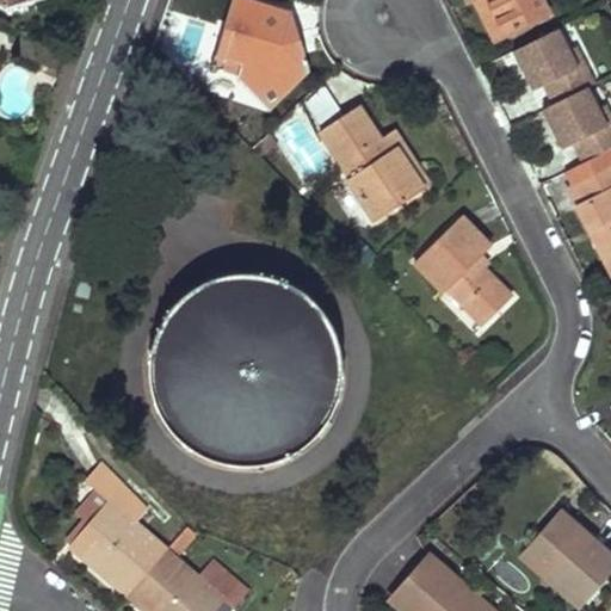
[(0,0),(0,11),(8,14),(53,0),(51,0),(0,0)]
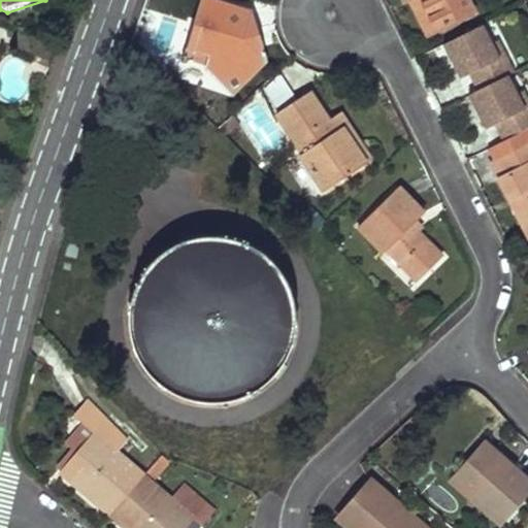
[(207,57),(223,70),(234,62),(246,73),(260,61),(261,28),(256,26),(255,7),(229,0),(216,0),(207,22),(202,20),(190,51),(186,64),(196,58),(207,57)]
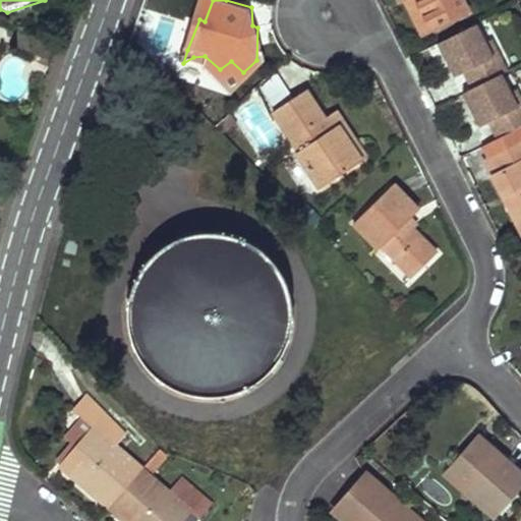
[(410,0),(426,33),(433,30),(419,0),(410,0)]
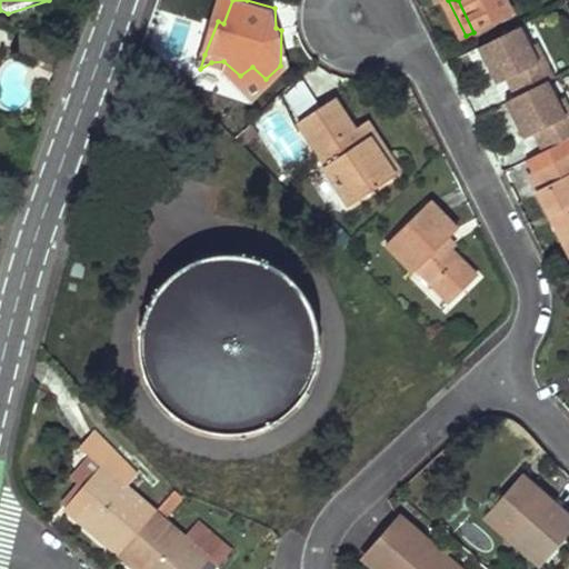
[(458,0),(473,32),(516,10),(510,0),(458,0)]
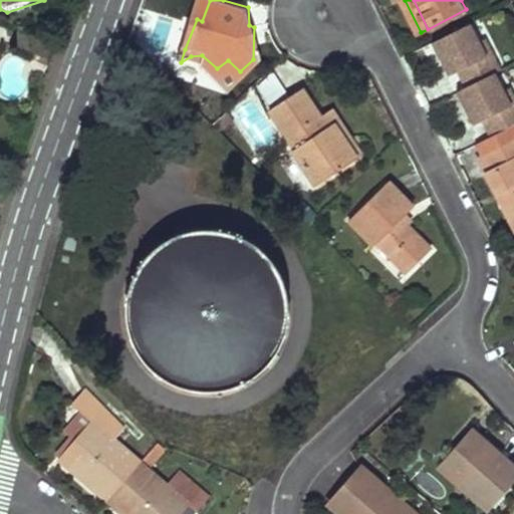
[(469,127),(513,104),(513,95),(505,79),(497,83),(474,41),(436,61),(469,127)]
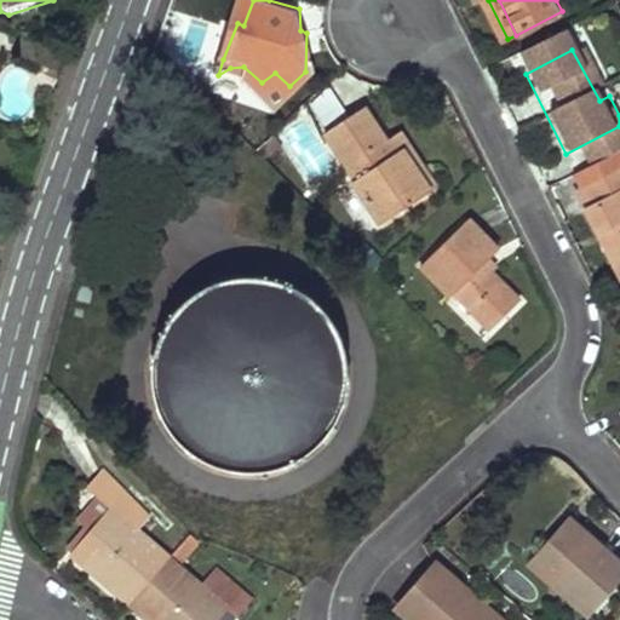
[(262,82),(244,67),(230,68),(218,75),(218,78),(227,86),(246,91),(257,87),(262,82)]
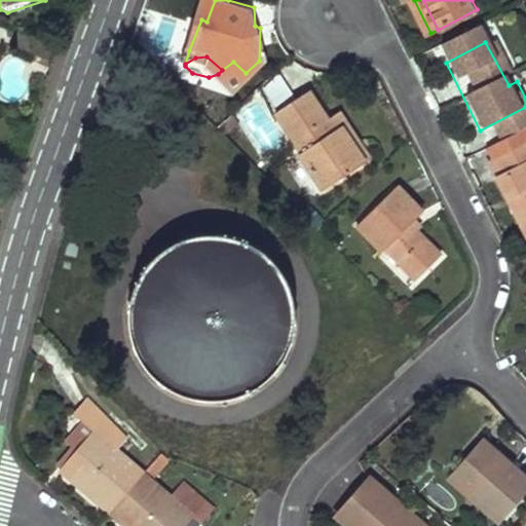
[(230,87),(246,73),(233,62),(222,70),(218,74),(230,87)]
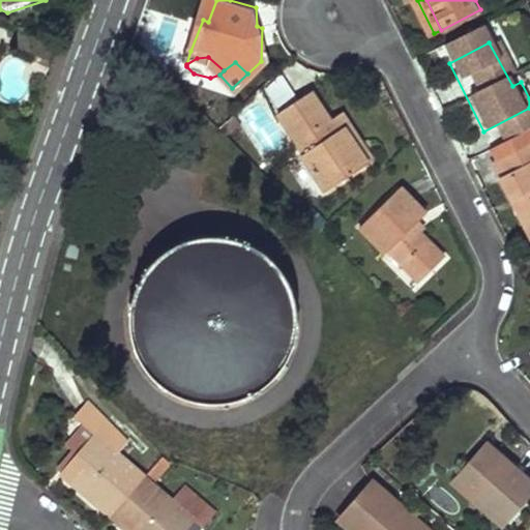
[(307,150),(304,153),(329,188),(370,158),(344,124),(336,129),(308,92),(281,113),(307,150)]
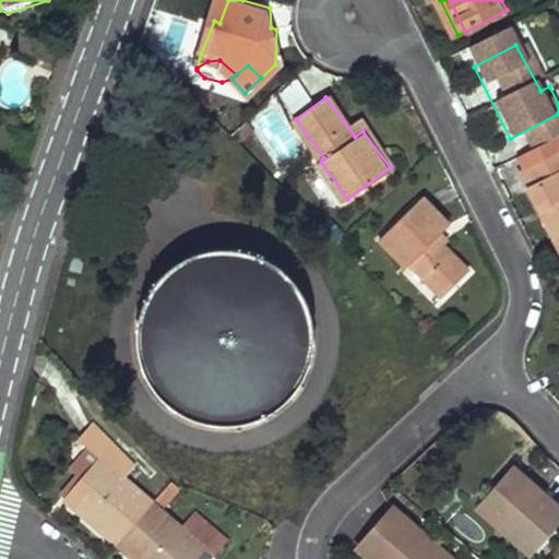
[(558,162),(528,176),(558,240),(558,162)]
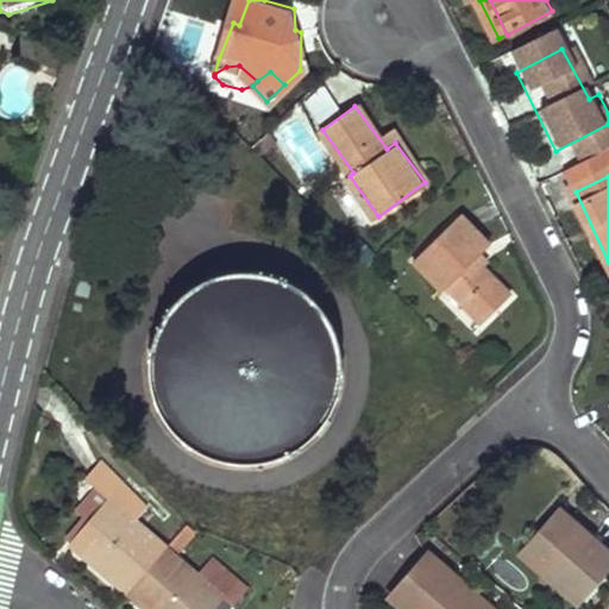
[(420,261),(449,289),(452,286),(488,321),(516,294),(481,258),(494,245),(465,215),(420,261)]
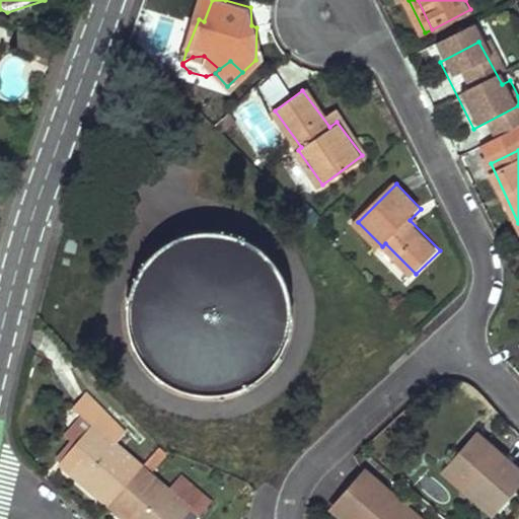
[(141,363),(150,372),(159,381),(170,387),(182,392),(195,395),(208,396),(221,395),(233,393),(245,388),(256,381),(267,373),(275,363),(282,353),(287,341),(290,327),(291,315),(290,302),(287,290),(282,278),(276,267),(267,256),(257,248),(246,241),(234,236),(222,233),(209,232),(196,233),(183,236),(171,241),(160,247),(150,256),(142,266),(135,277),(130,289),(127,301),(126,314),(127,327),(130,340),(135,352),(141,363)]
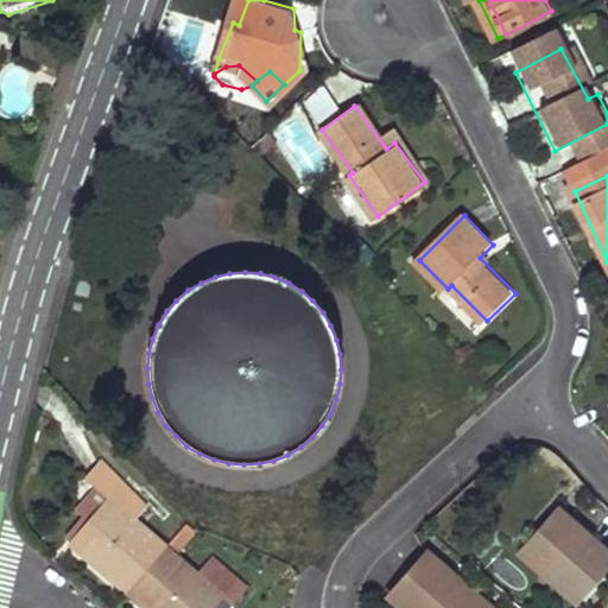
[(152,502),(111,458),(95,477),(105,485),(86,508),(94,515),(100,520),(82,542),(133,588),(171,544),(140,517),(152,502)]
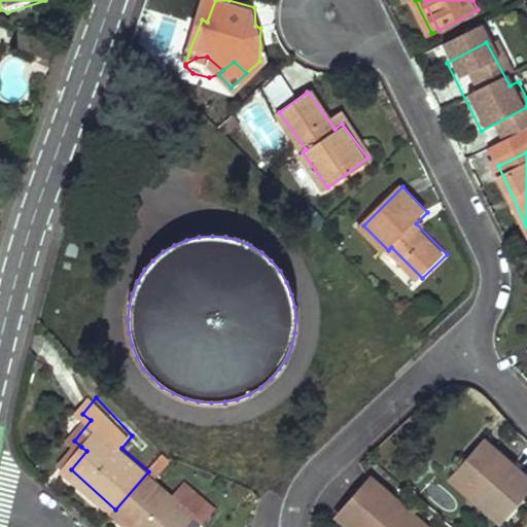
[(71,469),(86,451),(81,447),(66,465),(71,469)]
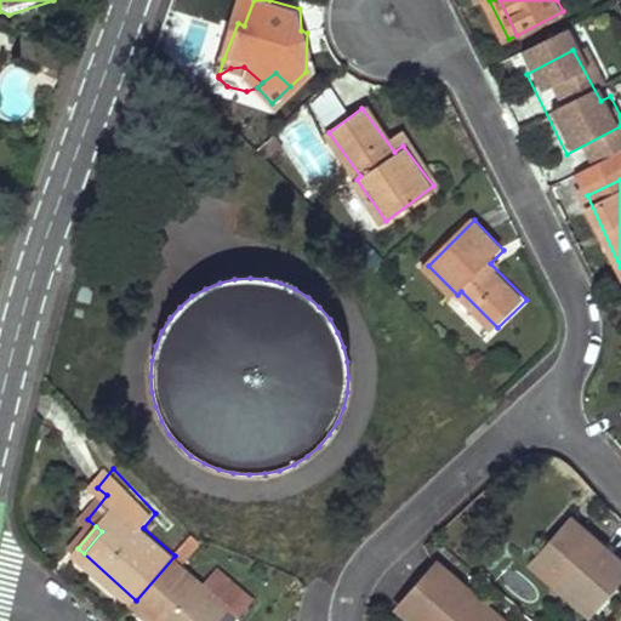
[(533,573),(587,620),(620,581),(620,571),(573,529),(533,573)]
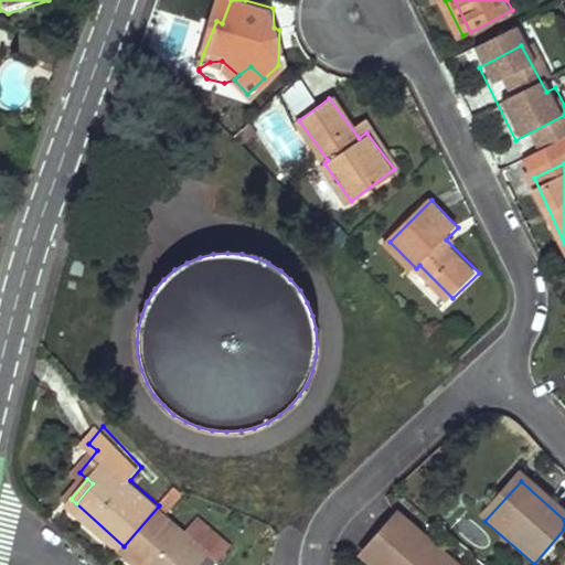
[(159,505),(124,546),(147,564),(199,564),(211,551),(222,561),(235,544),(203,518),(191,532),(159,505)]
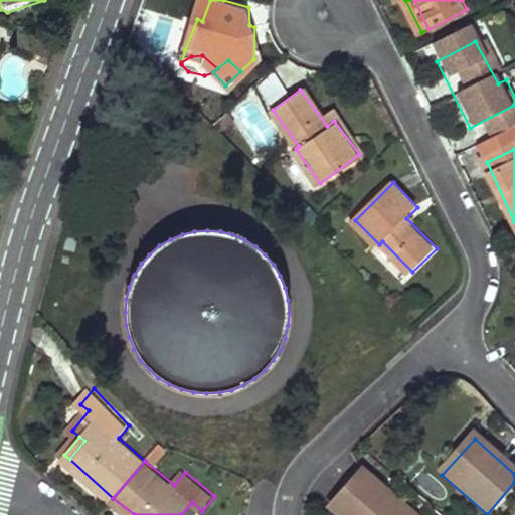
[(370,465),(339,500),(355,514),(420,514),(423,512),(370,465)]
